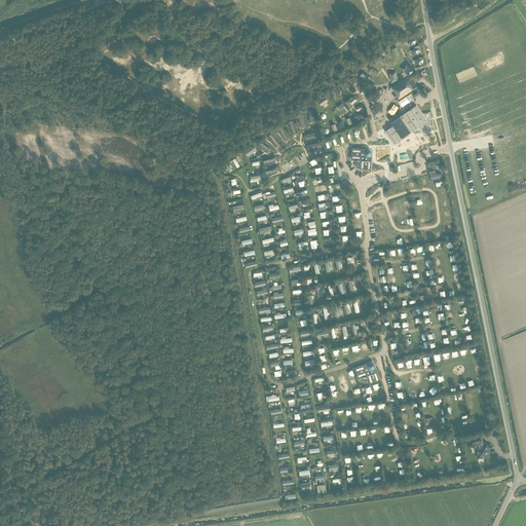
[(358,81),(354,76),(349,80),(352,85),(358,81)]
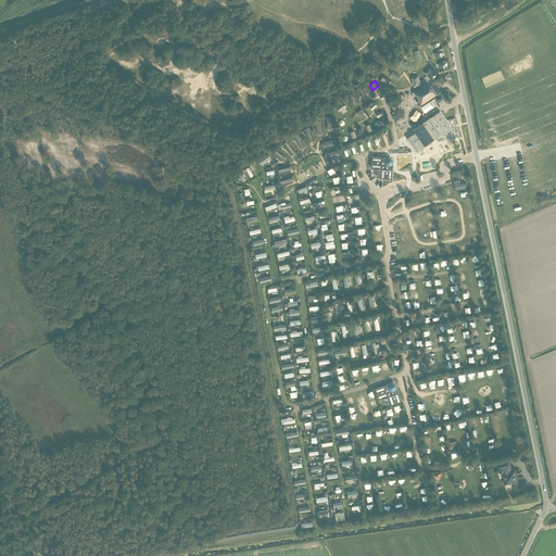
[(414,111),(436,96),(437,97),(446,90),(440,80),(430,87),(428,84),(414,93),(416,97),(407,102),(414,111)]
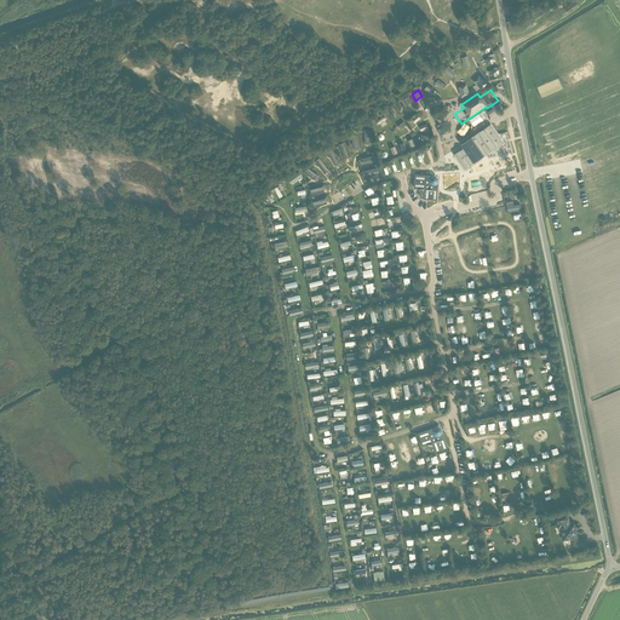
[(407,107),(413,102),(409,96),(402,99),(407,107)]
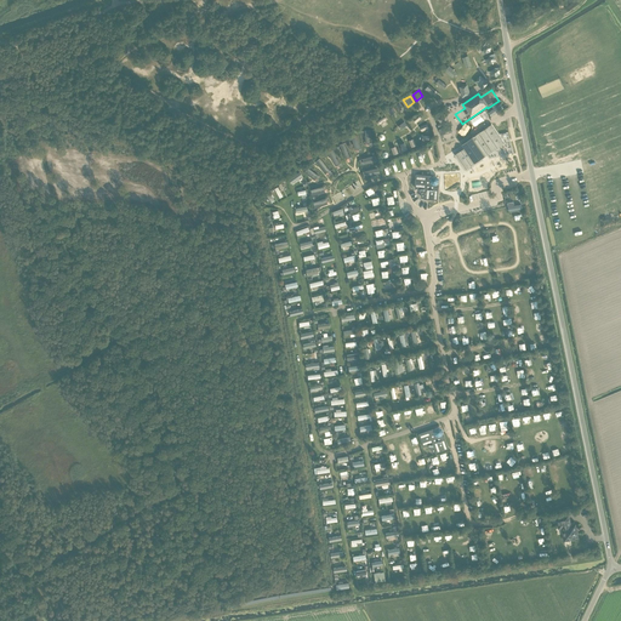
[(465,148),(457,153),(468,167),(476,164),(472,160),(489,148),(491,152),(503,143),(491,125),(462,144),(465,148)]
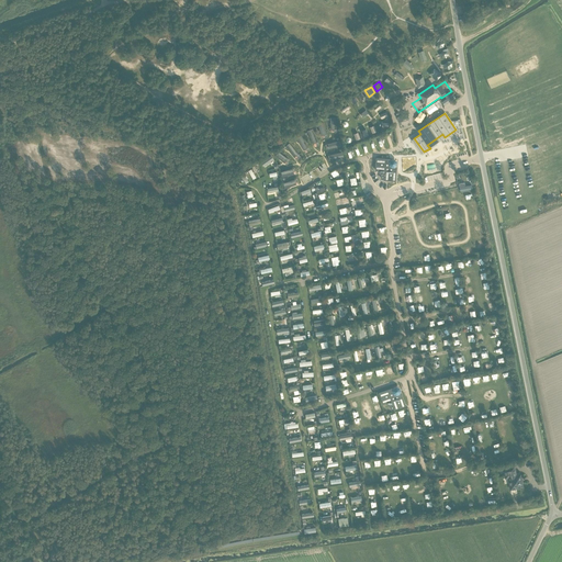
[(390,159),(377,158),(375,170),(380,171),(380,172),(382,176),(384,176),(384,180),(396,181),(397,168),(394,167),(395,166),(394,164),(392,163),(390,163),(390,159)]
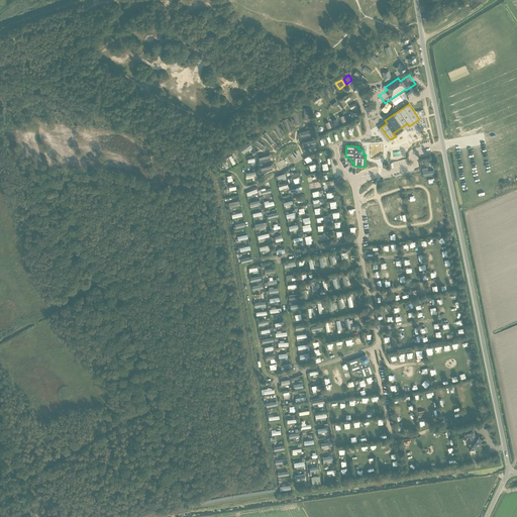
[(348,362),(351,373),(355,371),(356,373),(359,375),(360,374),(363,378),(374,374),(369,362),(368,362),(369,359),(368,357),(365,355),(362,356),(360,358),(360,357),(348,362)]
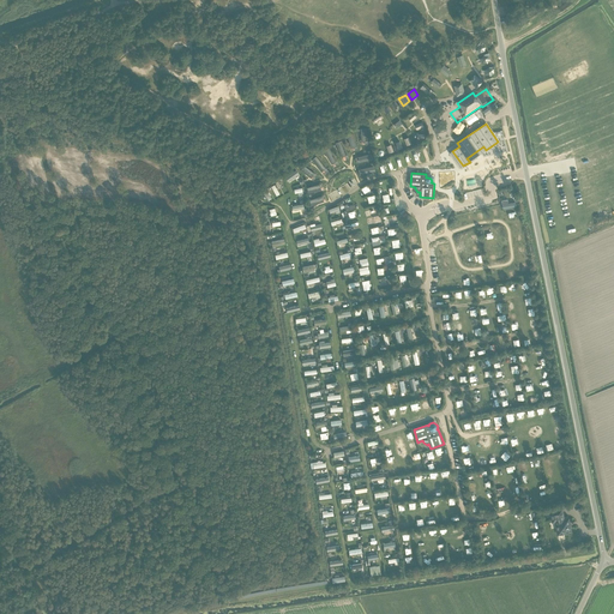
[(563,510),(551,512),(552,523),(555,523),(558,535),(572,533),(570,527),(567,519),(565,519),(563,510)]
